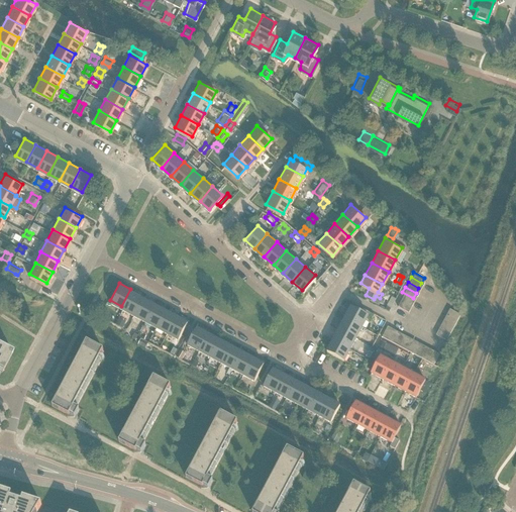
[(132,312),(141,295),(130,289),(121,306),(132,312)]
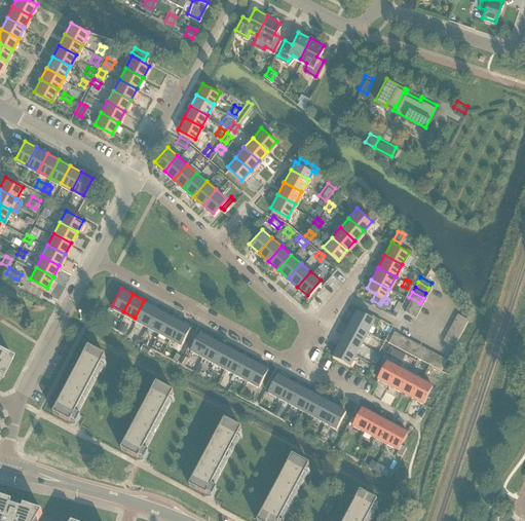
[(417,308),(420,303),(409,297),(407,303),(417,308)]
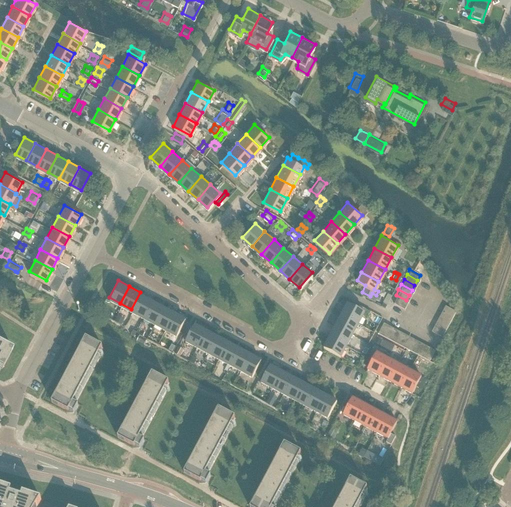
[(142,315),(151,298),(140,292),(131,309),(142,315)]
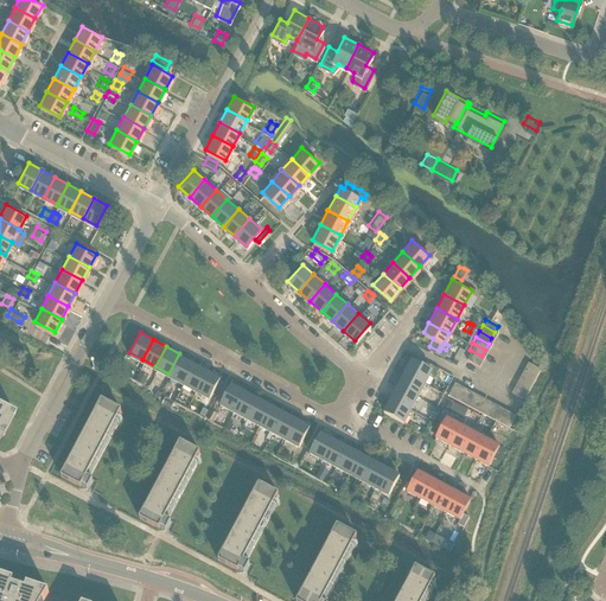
[(478,362),(482,356),(470,350),(466,356),(478,362)]
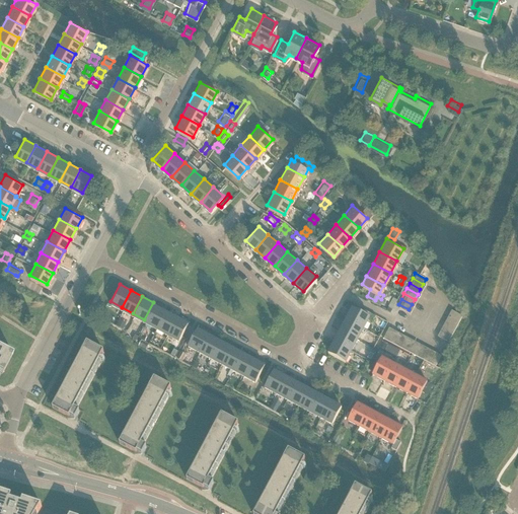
[(155,325),(164,308),(153,302),(144,319),(155,325)]
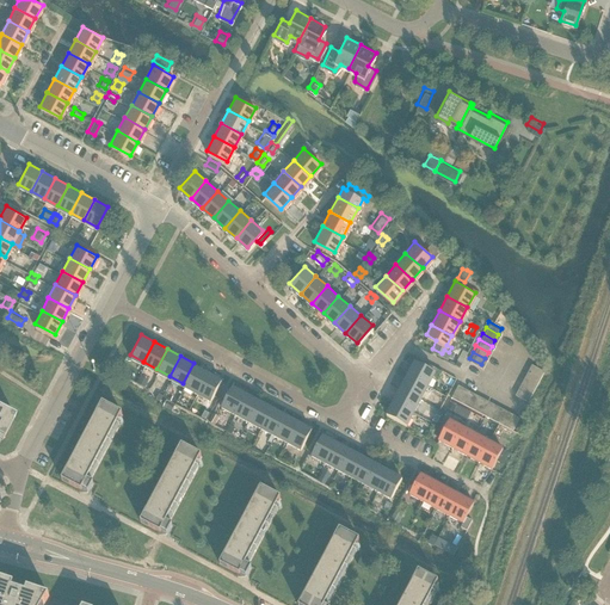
[(407,371),(427,382),(435,369),(414,357),(407,371)]
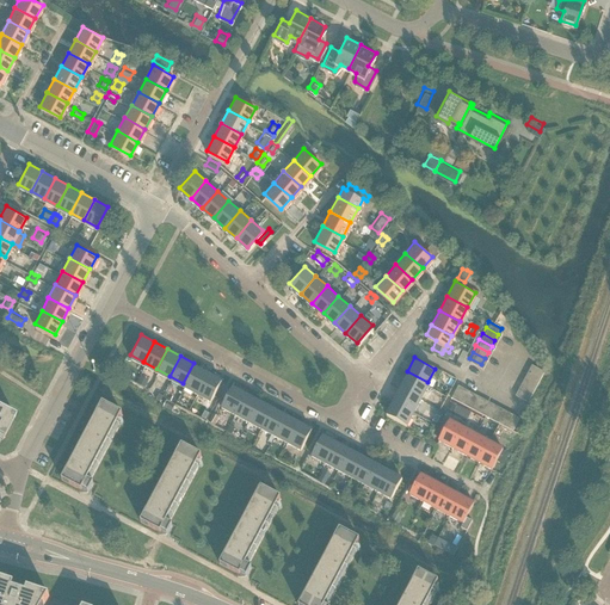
[(528,366),(540,374),(543,368),(530,360),(528,366)]
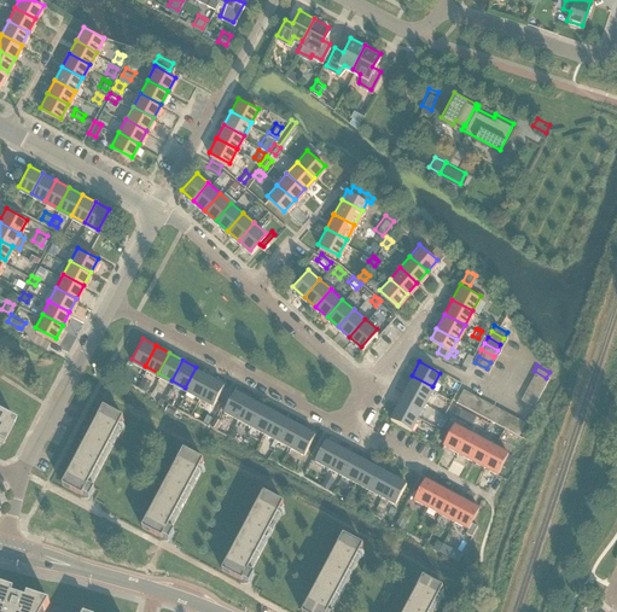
[(198,395),(209,374),(196,367),(185,388),(198,395)]
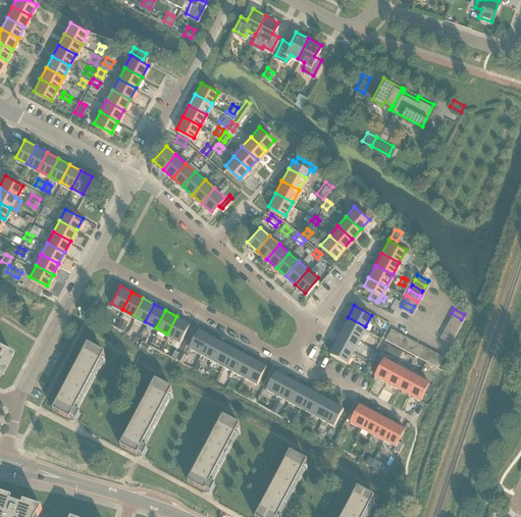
[(459,324),(461,319),(451,313),(448,318),(459,324)]
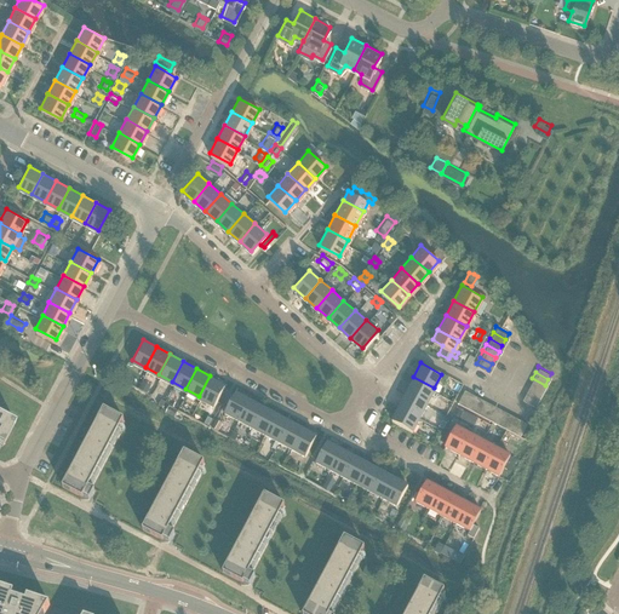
[(210,376),(199,396),(210,402),(204,413),(207,414),(213,403),(224,383),(210,376)]
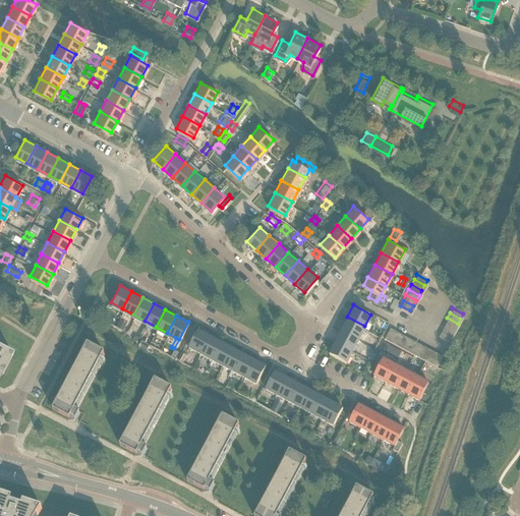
[(121,318),(120,317),(117,323),(123,326),(126,320),(121,318)]
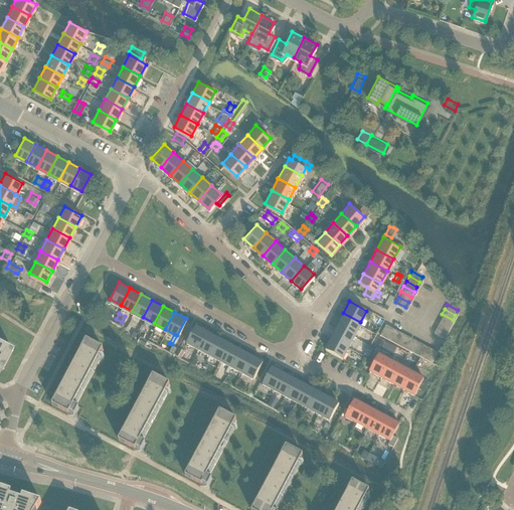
[(354,333),(360,322),(343,313),(337,324),(354,333)]
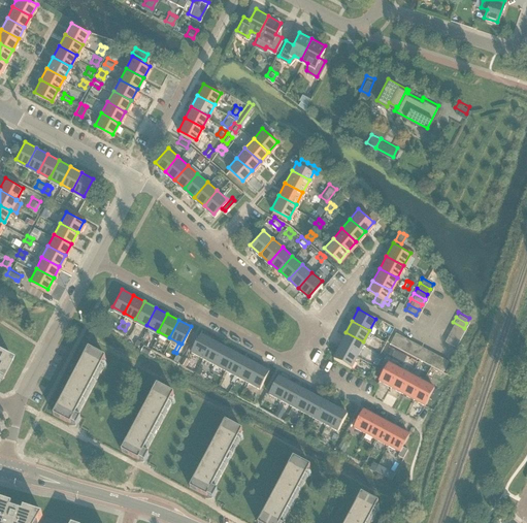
[(461,333),(464,328),(453,322),(450,327),(461,333)]
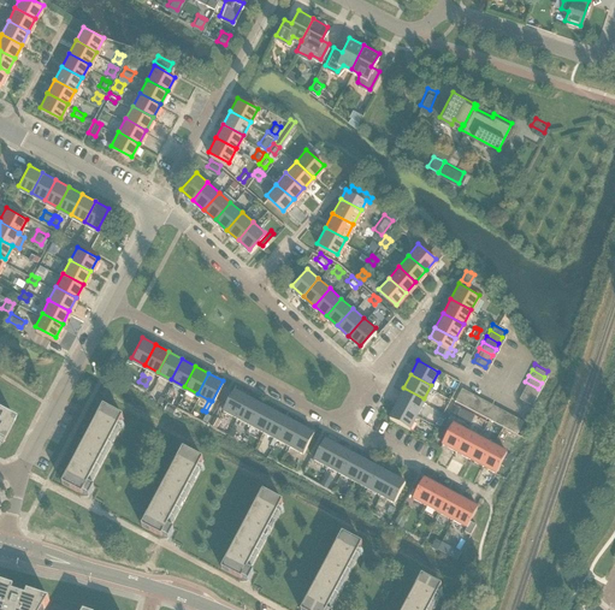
[(534,395),(538,389),(525,382),(521,388),(534,395)]
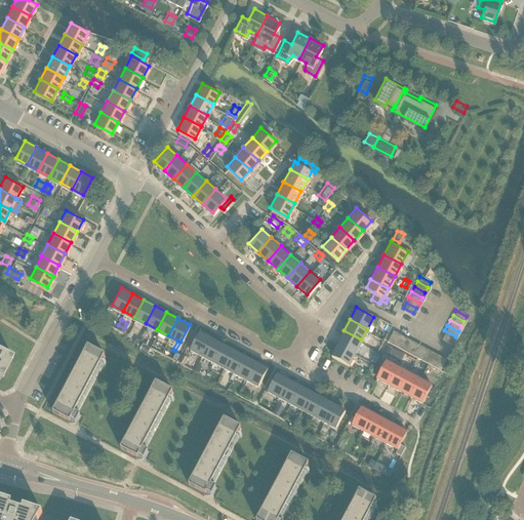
[(392,341),(398,330),(393,327),(387,338),(392,341)]
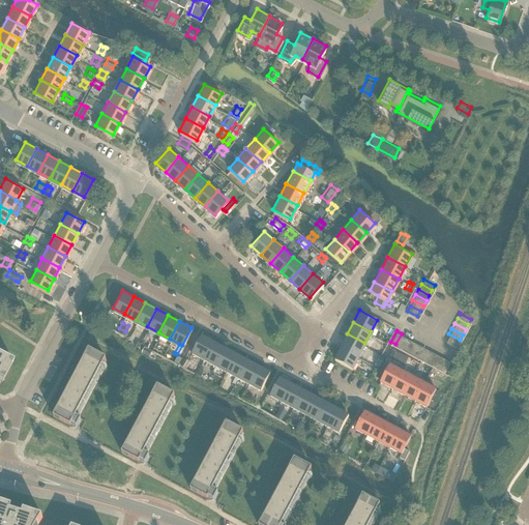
[(143,347),(145,342),(141,340),(144,334),(140,332),(136,340),(140,342),(138,345),(143,347)]
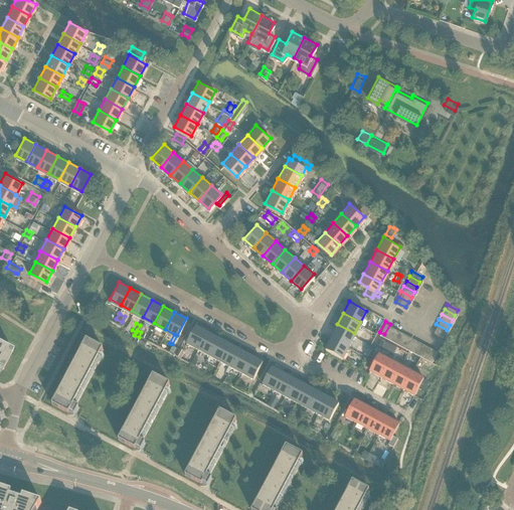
[(197,346),(206,329),(194,323),(185,340),(197,346)]
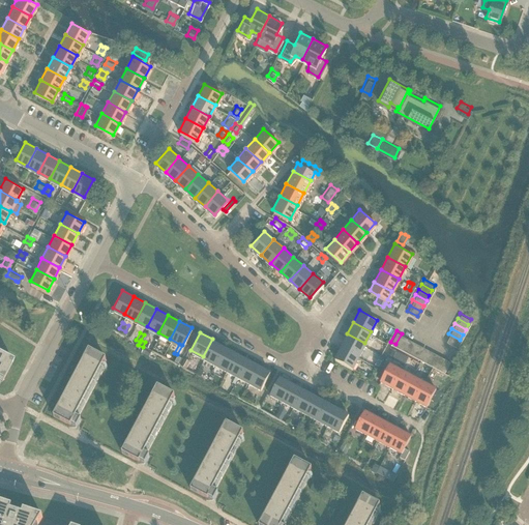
[(358,354),(364,343),(347,333),(341,345),(358,354)]
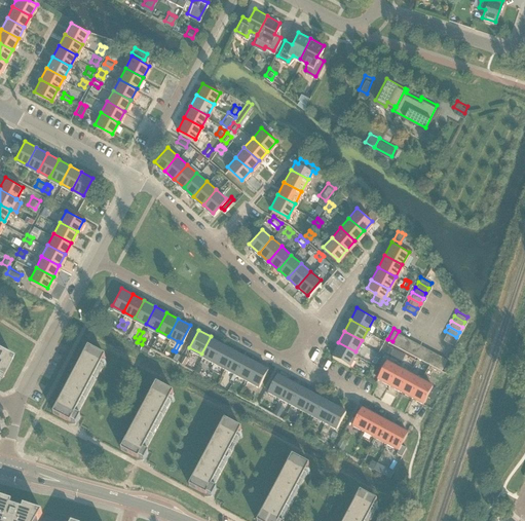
[(398,344),(404,333),(399,331),(392,341),(398,344)]
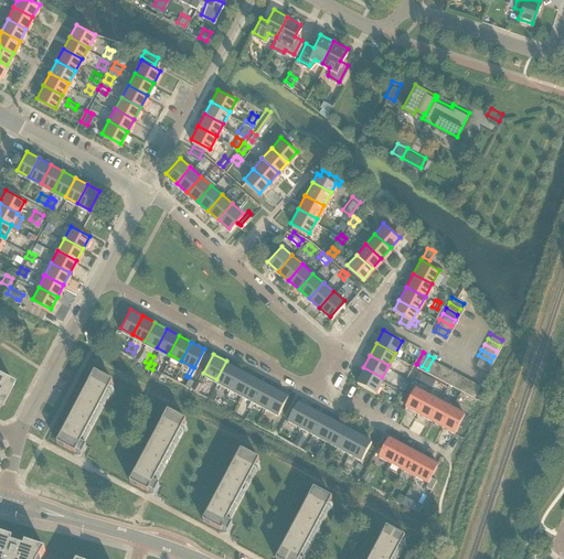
[(487,367),(490,362),(478,355),(476,361),(487,367)]
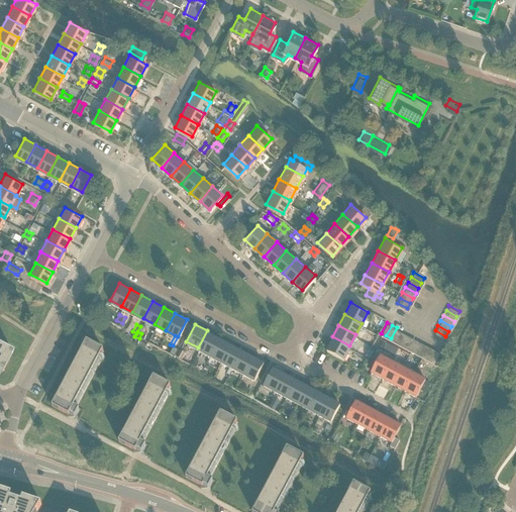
[(396,341),(402,330),(397,327),(391,338),(396,341)]
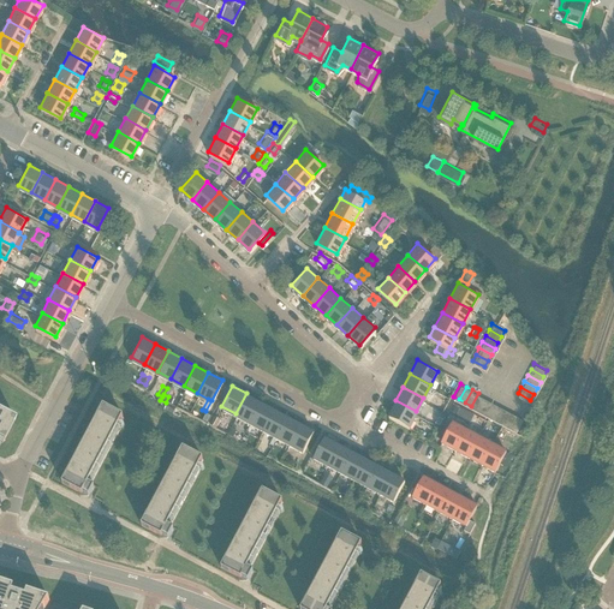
[(249,421),(260,400),(246,393),(236,413),(249,421)]
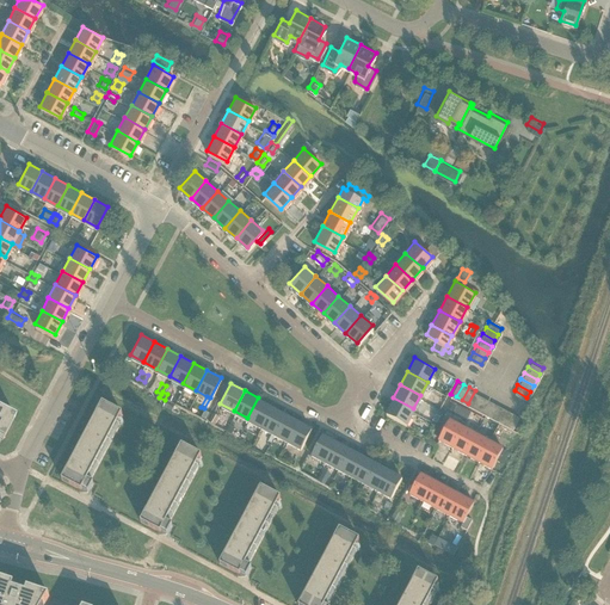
[(475,407),(481,394),(475,390),(468,403),(475,407)]
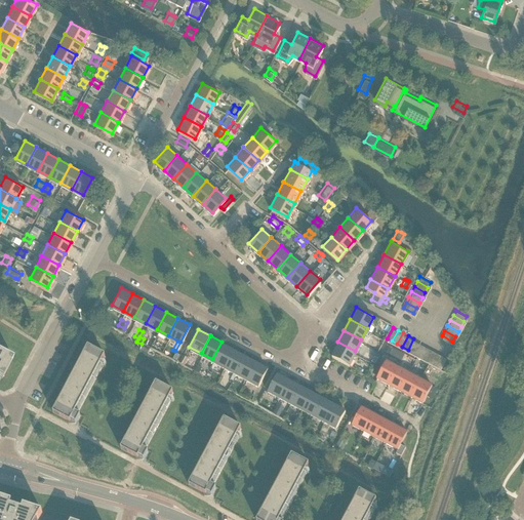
[(413,352),(418,342),(413,338),(408,350),(413,352)]
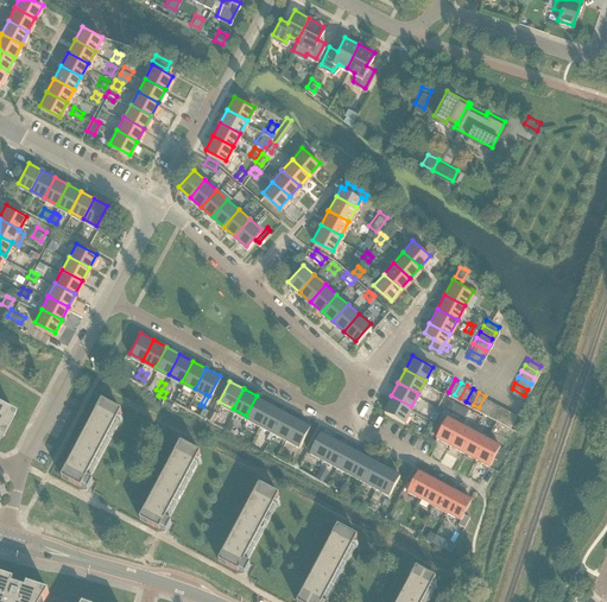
[(450,397),(448,395),(447,394),(443,401),(450,405),(453,398),(450,397)]
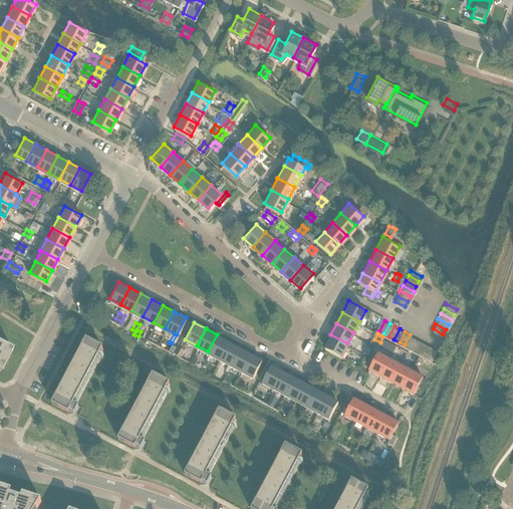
[(219,357),(228,340),(217,334),(208,351),(216,355),(213,362),(216,363),(219,357)]
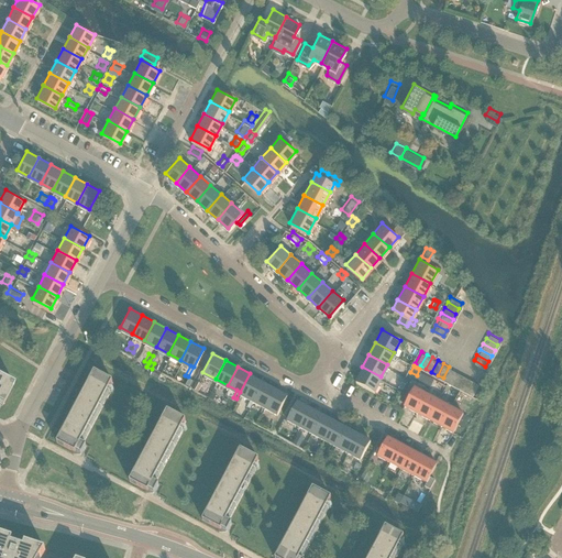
[(374,389),(381,376),(362,367),(355,379),(374,389)]
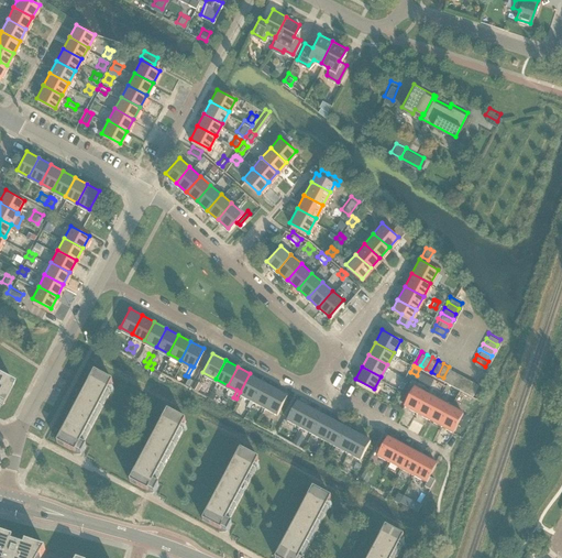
[(449,381),(455,369),(449,367),(443,378),(449,381)]
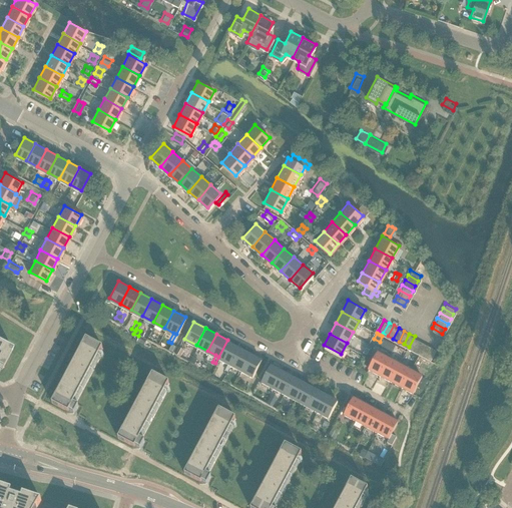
[(85,335),(51,399),(67,407),(67,406),(73,409),(77,401),(72,398),(101,343),(85,335)]
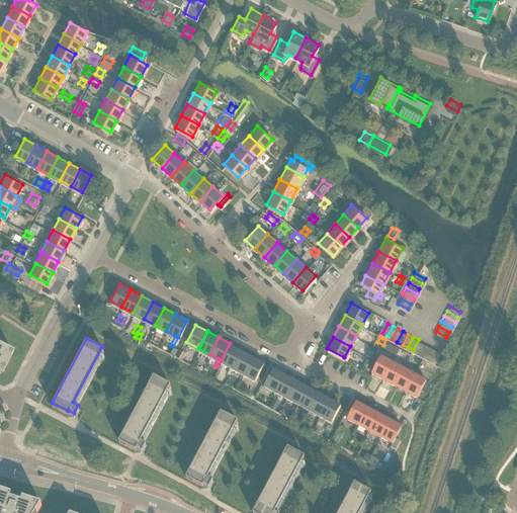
[(418,353),(424,342),(419,339),(413,350),(418,353)]
